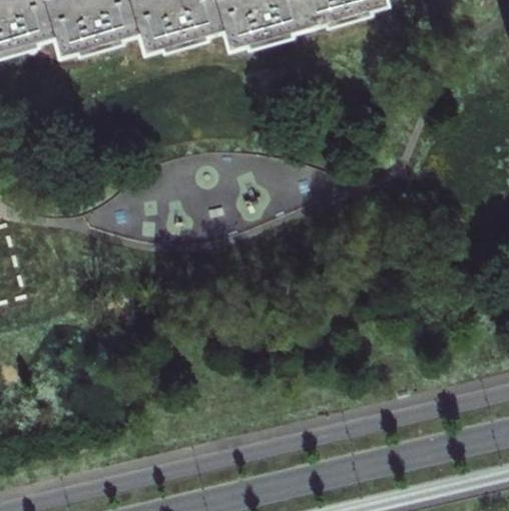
[(0,53),(6,51),(8,59),(24,54),(22,47),(36,42),(37,45),(53,40),(58,60),(76,55),(75,53),(90,49),(91,55),(109,50),(107,44),(120,40),(121,43),(138,38),(143,57),(161,52),(160,50),(175,46),(177,52),(193,47),(191,41),(205,37),(205,40),(222,35),(227,55),(246,50),(245,47),(259,43),(261,50),(279,45),(277,38),(290,35),(291,37),(325,27),(324,24),(338,21),(340,27),(357,22),(355,16),(369,12),(370,14),(387,9),(384,0),(45,0),(43,1),(43,0),(0,0),(0,53)]
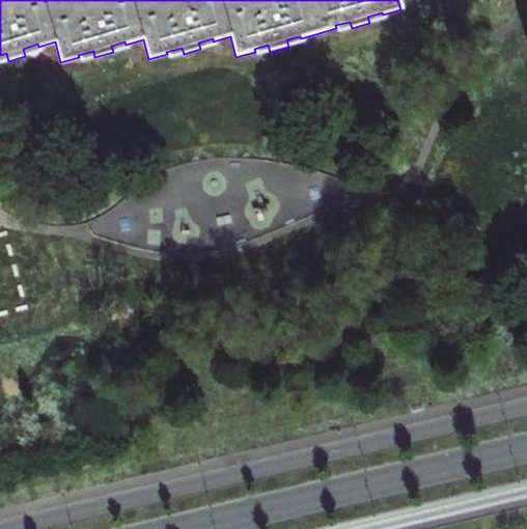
[(367,17),(369,23),(384,19),(383,15),(382,12),(367,17)]
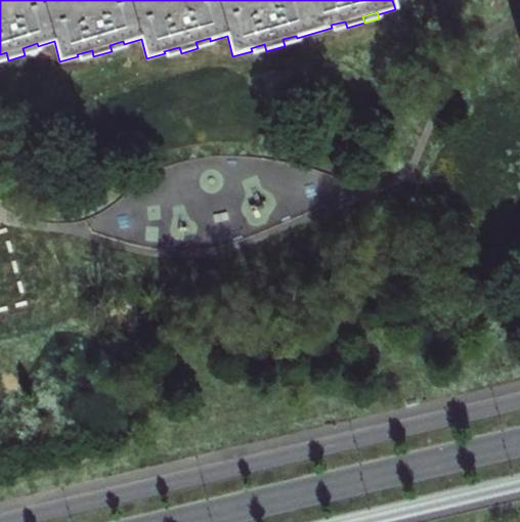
[(332,28),(333,32),(347,28),(345,22),(331,25),(332,28)]
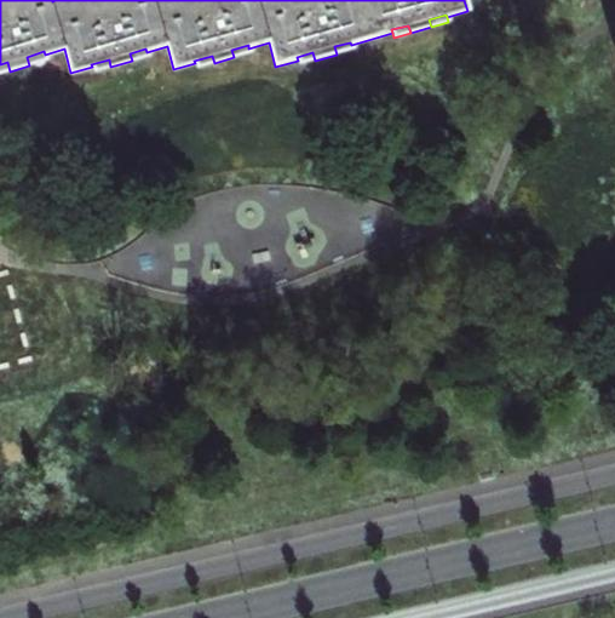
[(334,46),(337,55),(352,50),(351,45),(350,43),(334,46)]
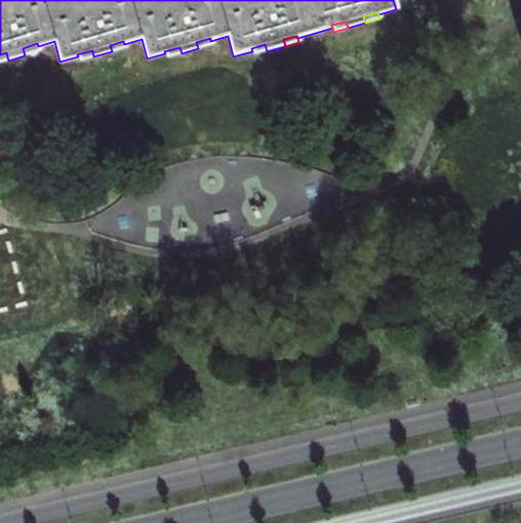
[(196,42),(198,48),(212,44),(210,41),(210,38),(196,42)]
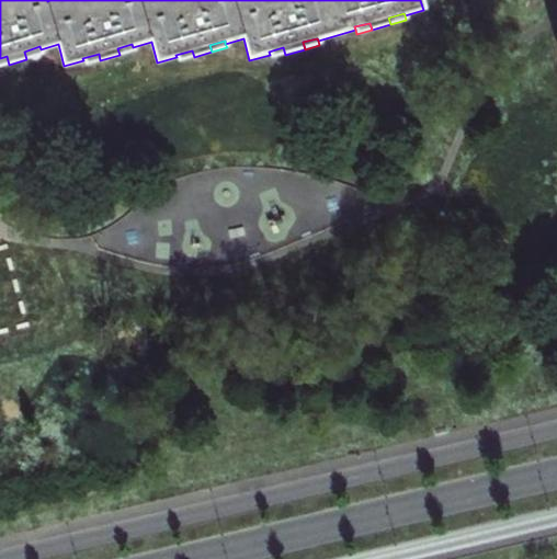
[(117,48),(120,55),(134,50),(133,47),(132,44),(117,48)]
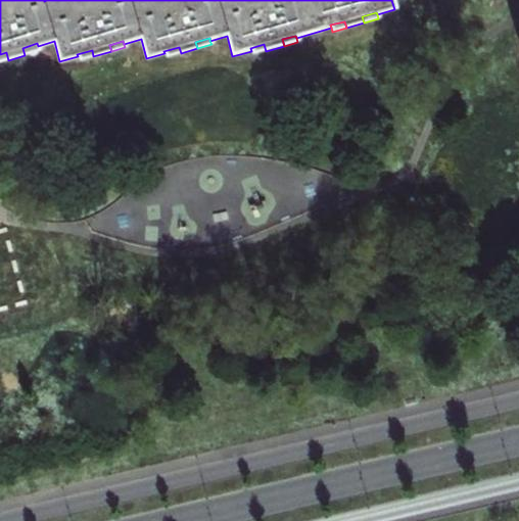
[(22,48),(25,55),(39,51),(38,46),(37,43),(22,48)]
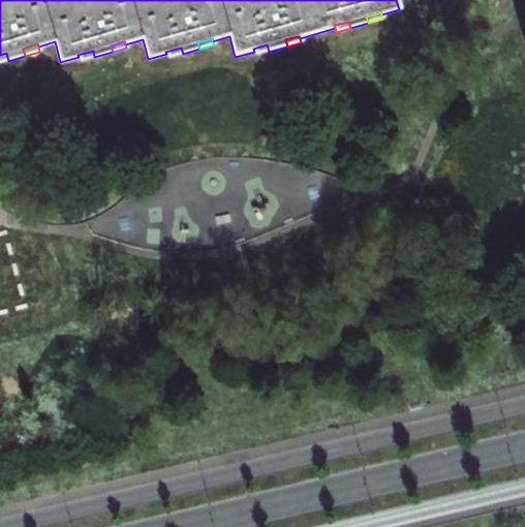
[(254,52),(255,55),(269,52),(267,44),(253,49),(254,52)]
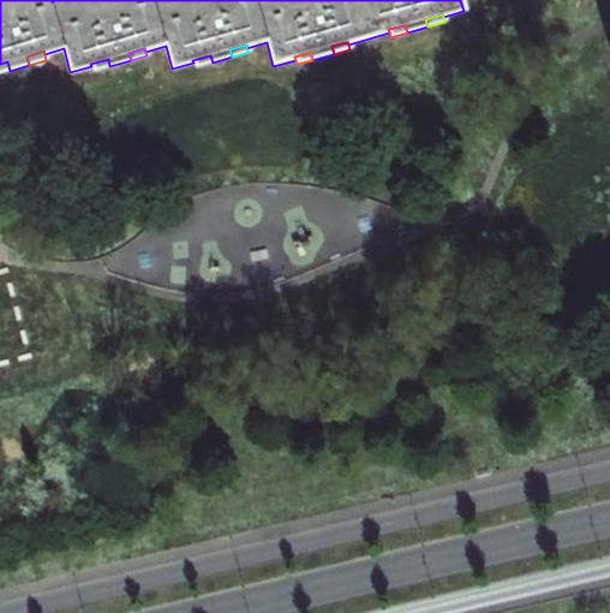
[(193,63),(195,67),(213,63),(210,55),(192,60),(193,63)]
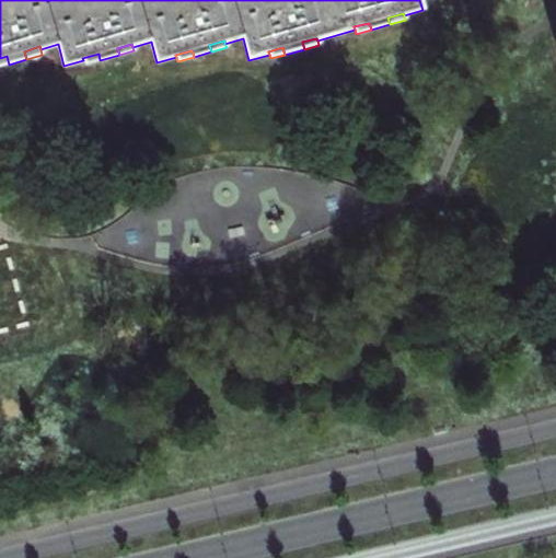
[(83,60),(84,65),(100,60),(99,54),(82,58),(83,60)]
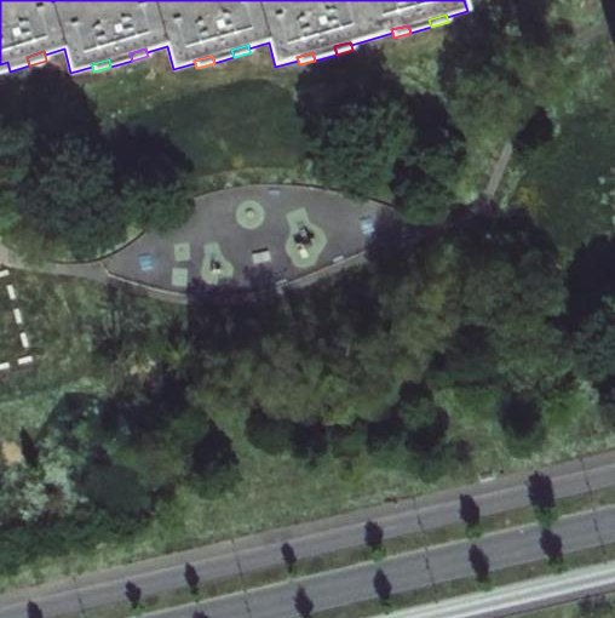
[(0,73),(10,72),(7,62),(0,64),(0,73)]
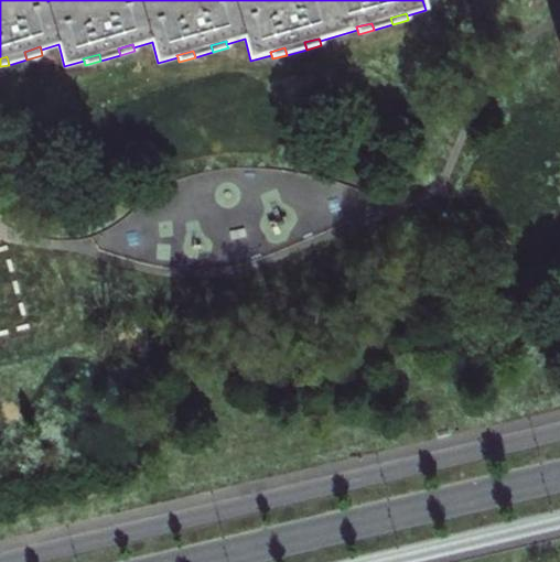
[(0,346),(13,344),(0,285),(0,346)]
